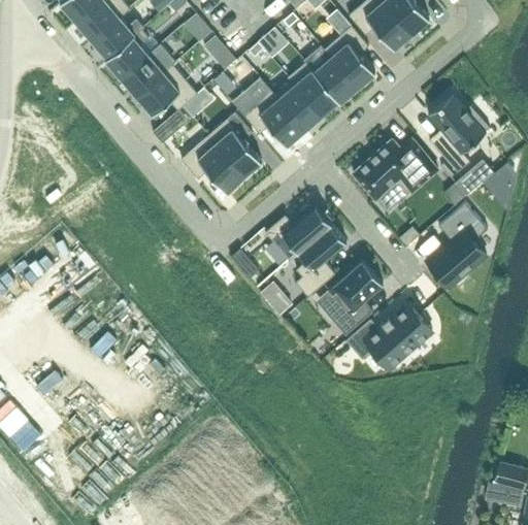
[(62,0),(59,3),(75,22),(100,0),(62,0)]
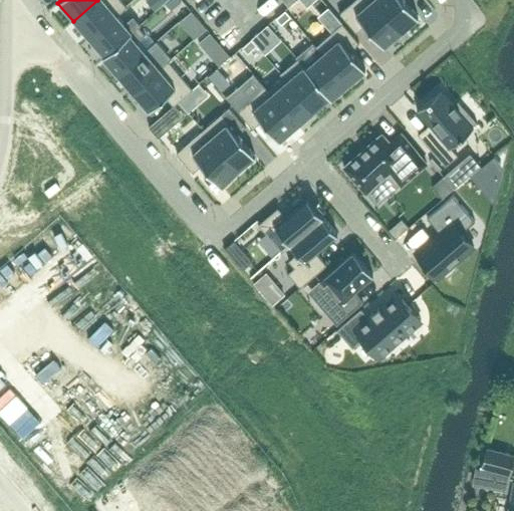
[(88,39),(114,16),(115,17),(125,8),(117,0),(97,0),(73,21),(88,39)]
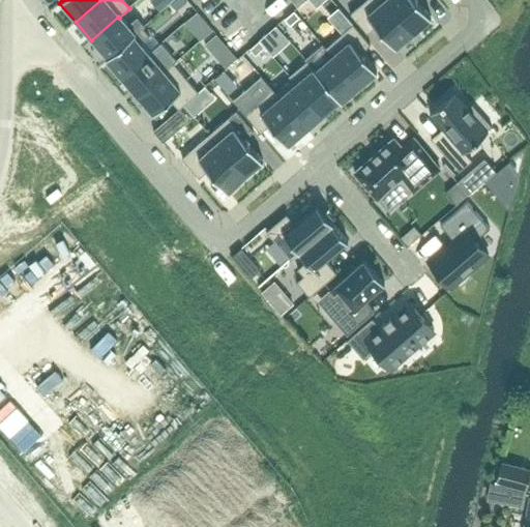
[(182,0),(176,0),(170,5),(175,11),(185,3),(182,0)]
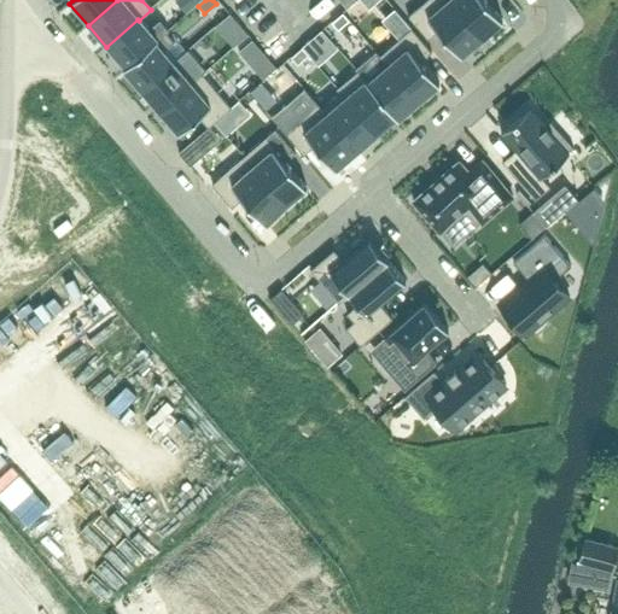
[(357,0),(359,0),(367,11),(379,0),(357,0)]
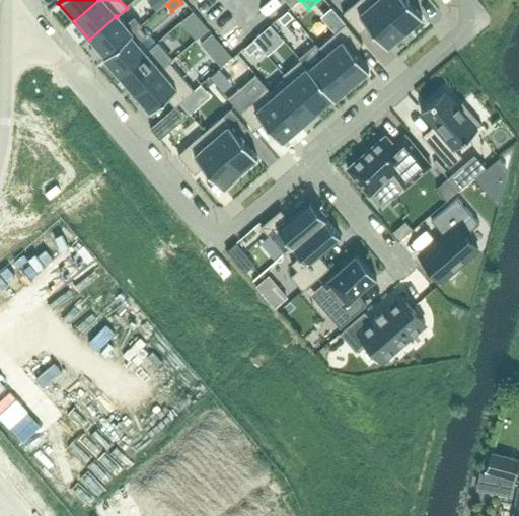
[(367,27),(386,49),(403,33),(374,0),(359,0),(342,15),(358,34),(367,27)]
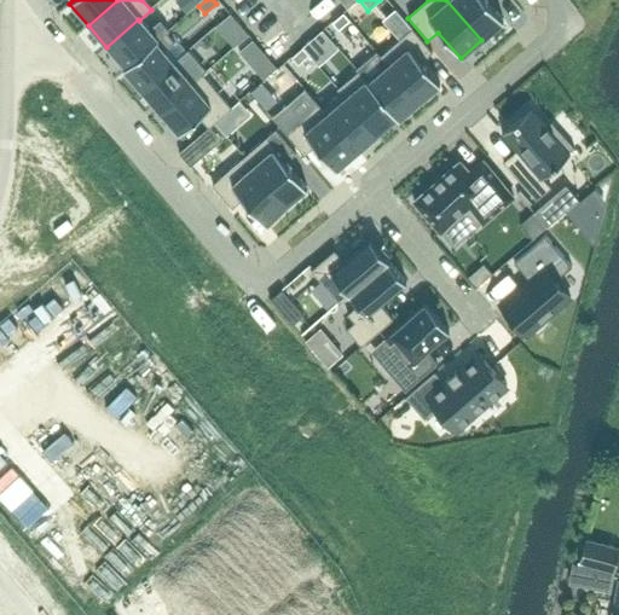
[(446,0),(481,40),(502,22),(482,0),(446,0)]
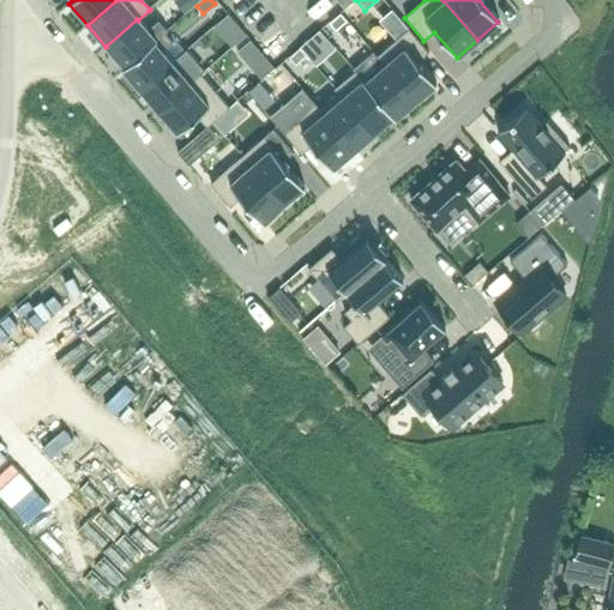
[(220,35),(233,23),(230,19),(227,16),(214,28),(220,35)]
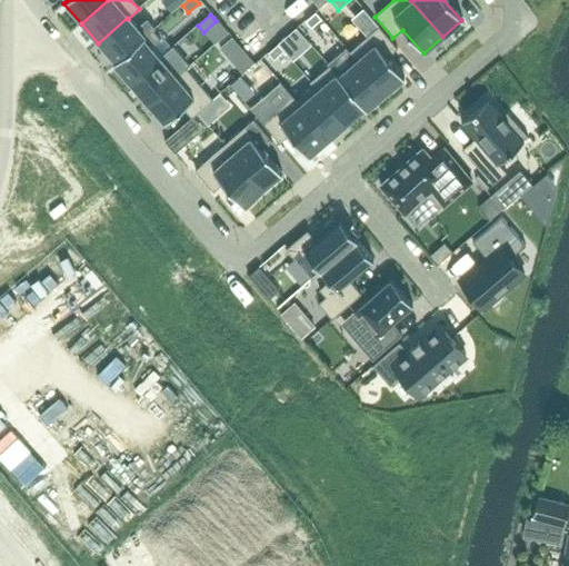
[(315,15),(303,22),(310,30),(320,21),(315,15)]
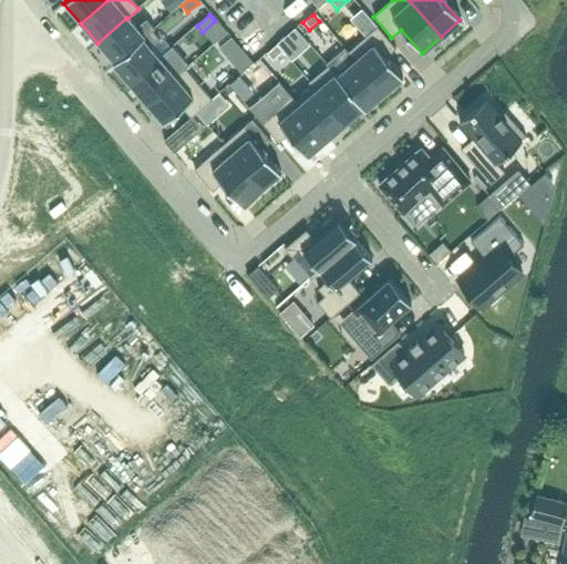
[(114,62),(151,31),(152,31),(153,30),(146,21),(136,29),(127,19),(126,18),(98,43),(114,62)]
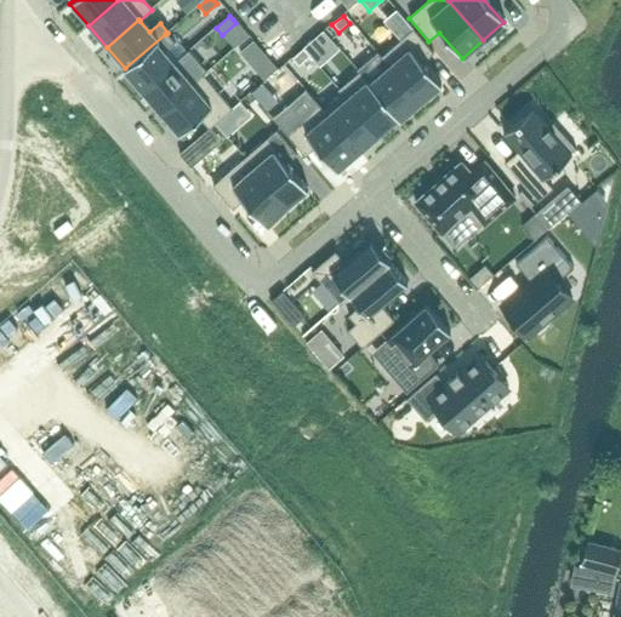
[(419,104),(419,103),(440,86),(421,64),(432,55),(431,52),(416,36),(412,32),(400,43),(408,51),(388,68),(419,104)]
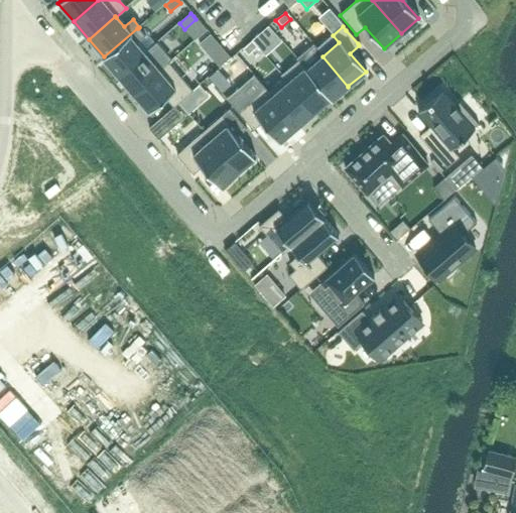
[(259,51),(276,36),(268,27),(251,41),(256,47),(259,51)]
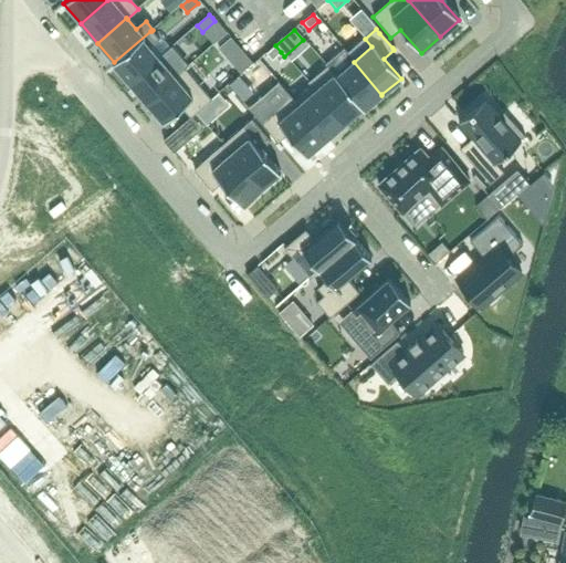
[(114,62),(112,64),(128,84),(158,59),(148,48),(158,39),(152,31),(150,31),(114,62)]
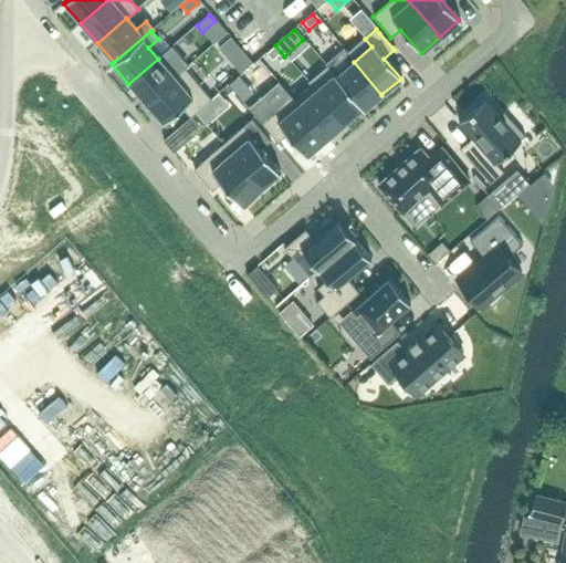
[(240,74),(252,64),(230,38),(218,49),(240,74)]
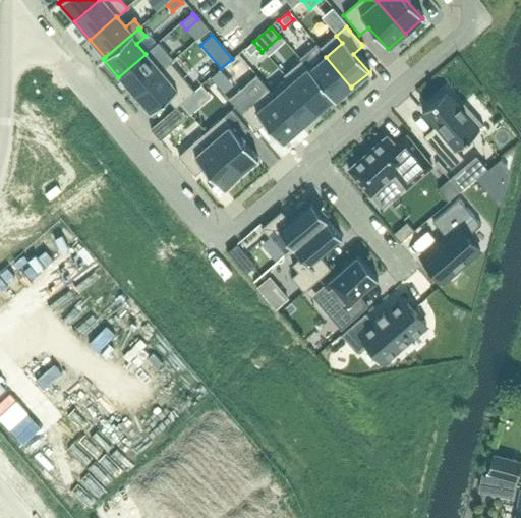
[(253,42),(244,50),(249,56),(258,48),(253,42)]
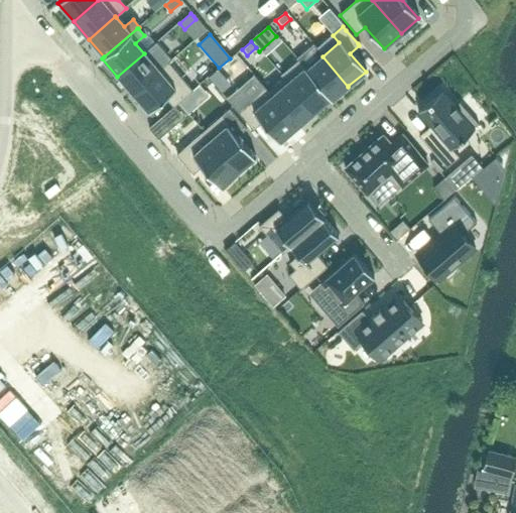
[(132,94),(168,63),(163,58),(166,56),(156,43),(144,53),(117,77),(132,94)]
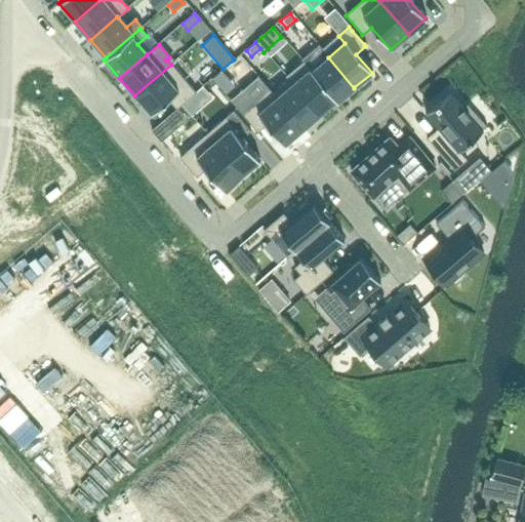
[(320,65),(312,72),(311,72),(335,101),(336,103),(337,103),(354,88),(328,57),(320,65)]
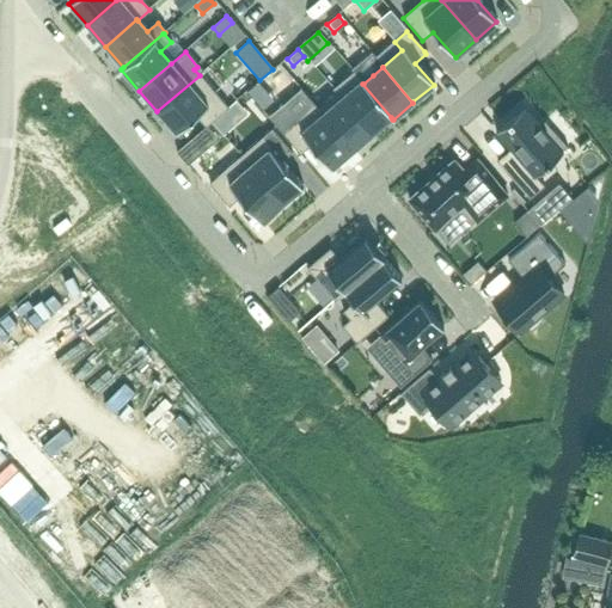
[(224,112),(228,109),(200,75),(157,111),(176,134),(195,117),(204,128),(210,123),(224,112)]
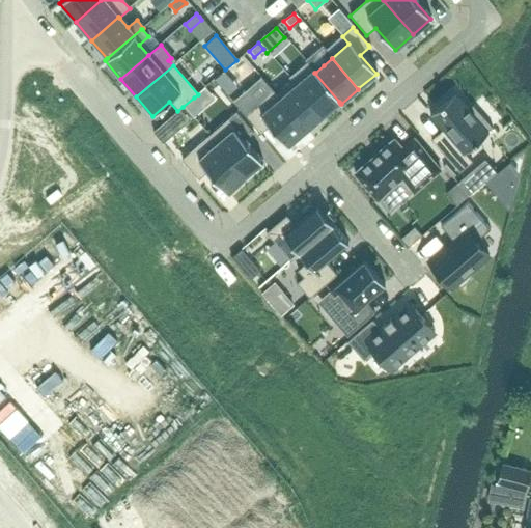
[(339,102),(314,73),(315,73),(313,71),(296,86),(322,116),(339,102)]
